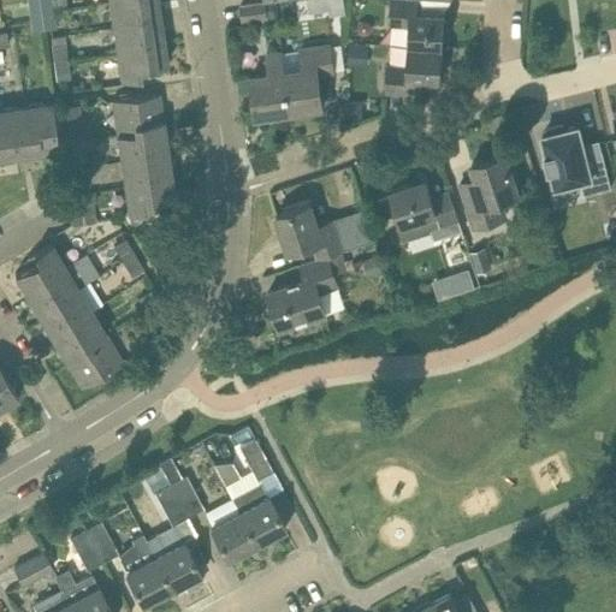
[(40,0),(28,0),(30,15),(43,13),(40,0)]
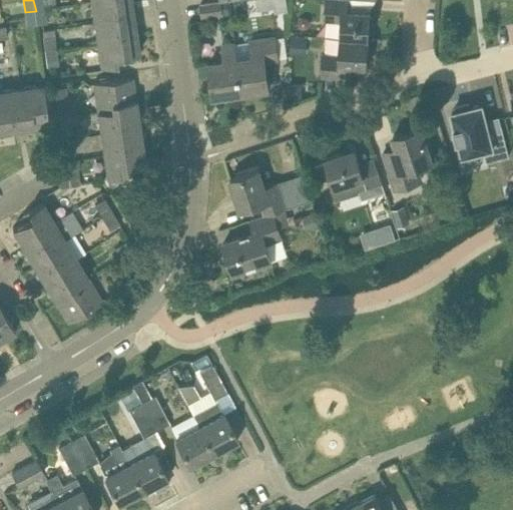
[(33,0),(36,11),(46,9),(44,0),(33,0)]
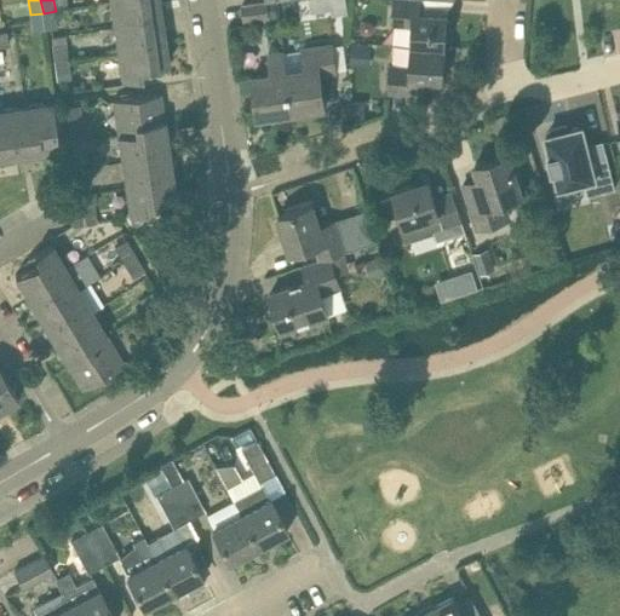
[(131,0),(132,1),(110,4),(115,30),(136,27),(135,18),(161,15),(158,0),(131,0)]
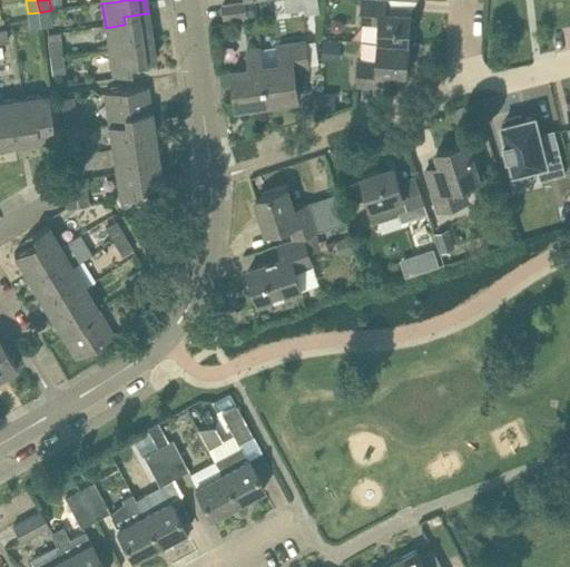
[(316,0),(303,0),(305,11),(306,17),(320,15),(316,0)]
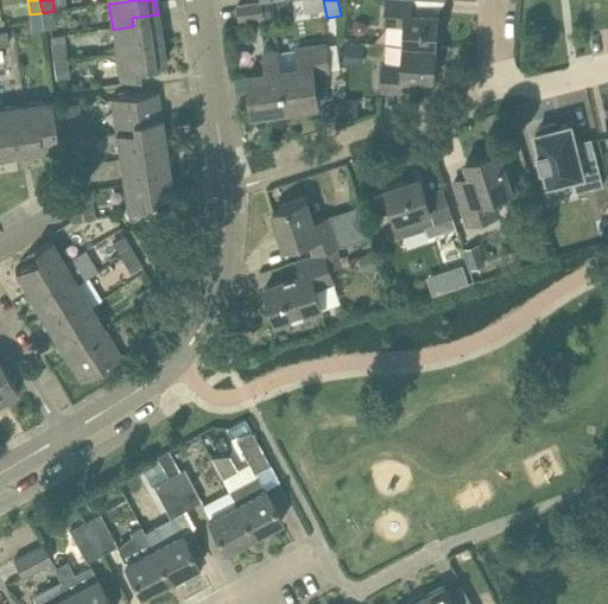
[(403,29),(401,48),(438,50),(439,17),(416,16),(417,1),(393,0),(391,0),(385,0),(384,27),(403,29)]
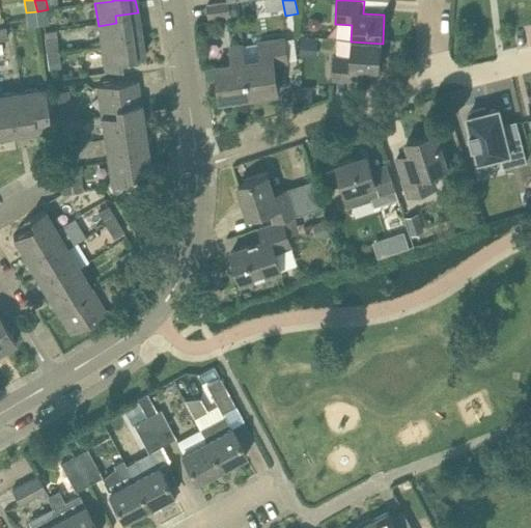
[(230,17),(228,4),(207,6),(210,20),(230,17)]
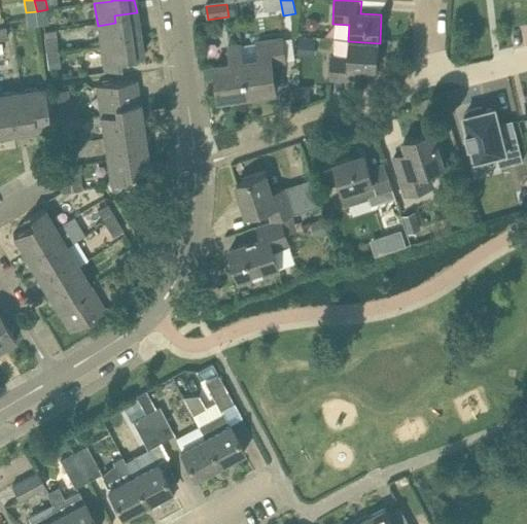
[(37,11),(39,27),(50,26),(47,9),(37,11)]
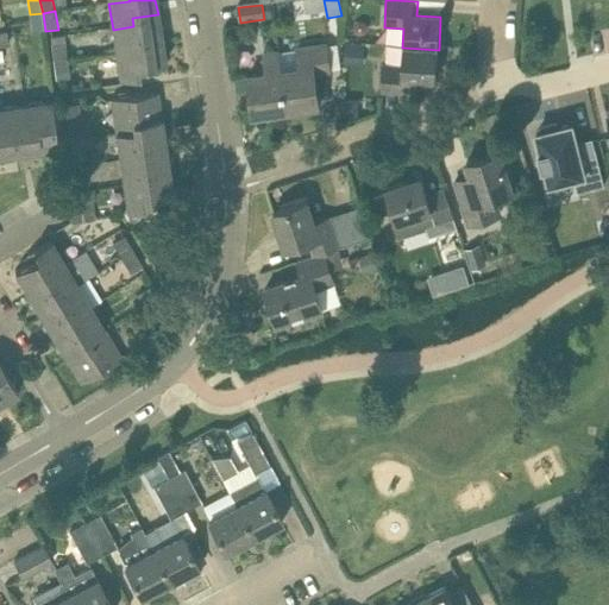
[(45,31),(43,13),(30,14),(33,33),(45,31)]
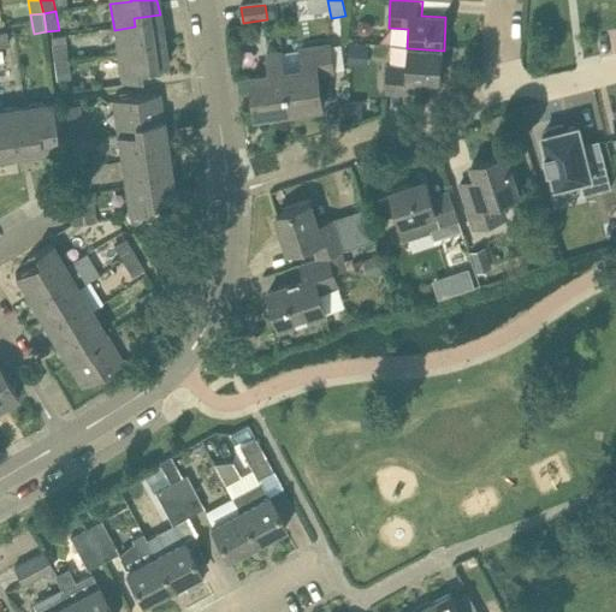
[(135,27),(114,30),(118,55),(138,52),(137,43),(164,40),(160,15),(134,18),(135,27)]
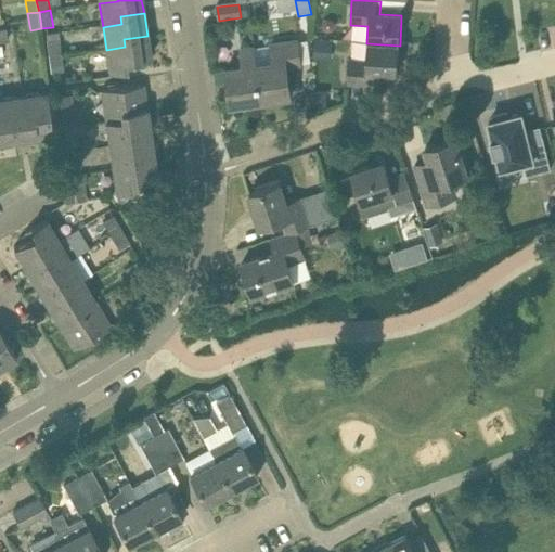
[(125,47),(106,50),(110,74),(134,69),(133,62),(151,60),(147,36),(124,39),(125,47)]
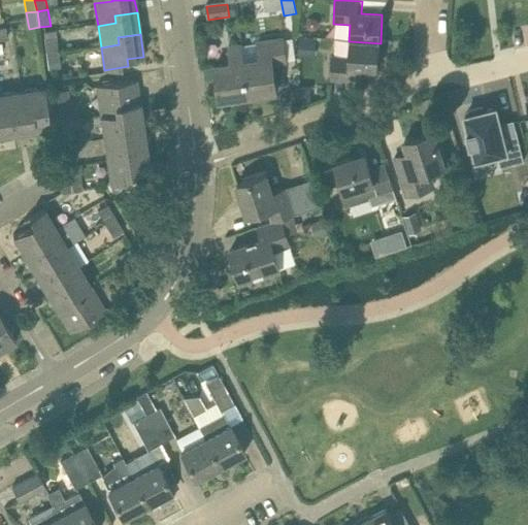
[(44,40),(46,56),(59,54),(57,38),(44,40)]
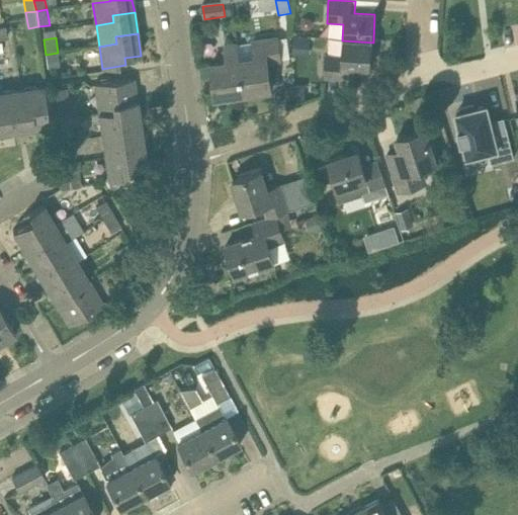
[(239,62),(244,96),(272,92),(268,64),(281,62),(277,39),(253,44),(237,46),(239,62)]
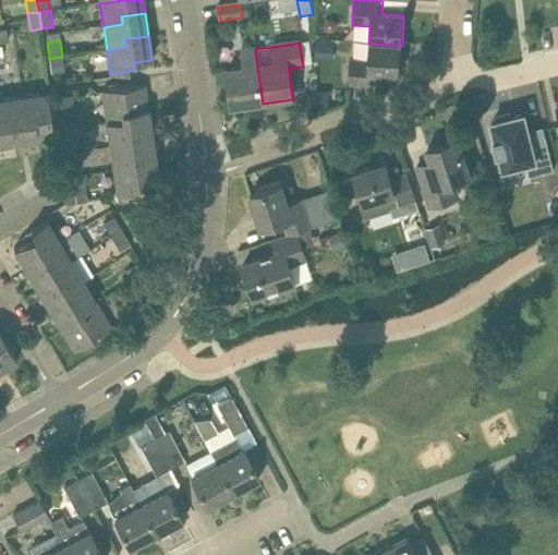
[(319,58),(335,59),(336,44),(319,44),(319,58)]
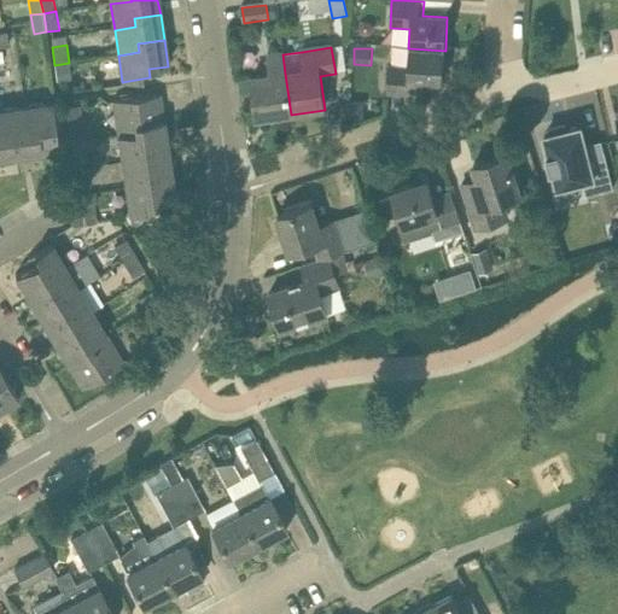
[(445,51),(408,48),(407,69),(389,68),(388,95),(418,97),(419,82),(443,83),(445,51)]
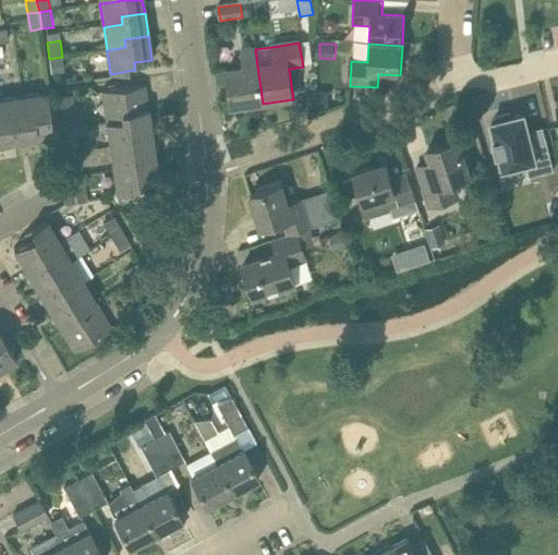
[(228,71),(233,108),(263,104),(257,67),(255,49),(242,51),(245,69),(228,71)]
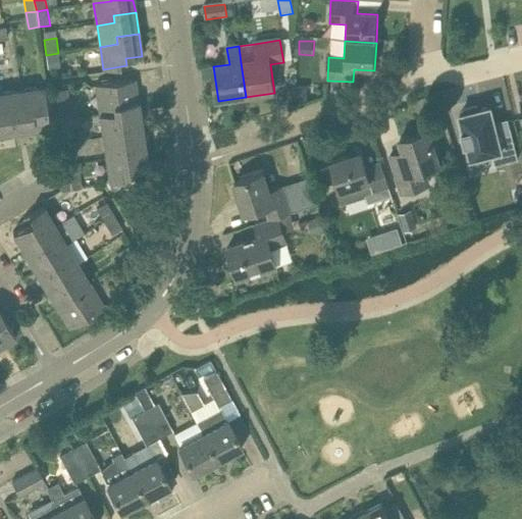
[(58,53),(46,55),(48,70),(60,68),(58,53)]
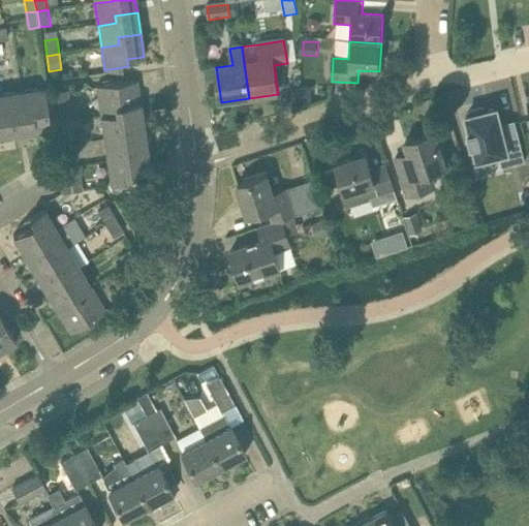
[(136,82),(96,88),(100,118),(119,116),(118,109),(141,104),(136,82)]
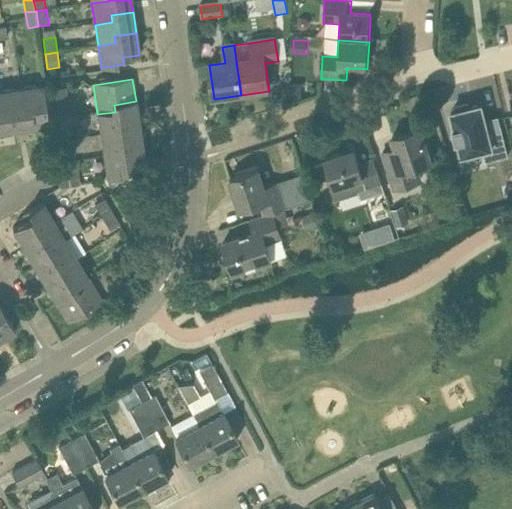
[(43,87),(21,90),(24,108),(31,107),(34,128),(49,126),(43,87)]
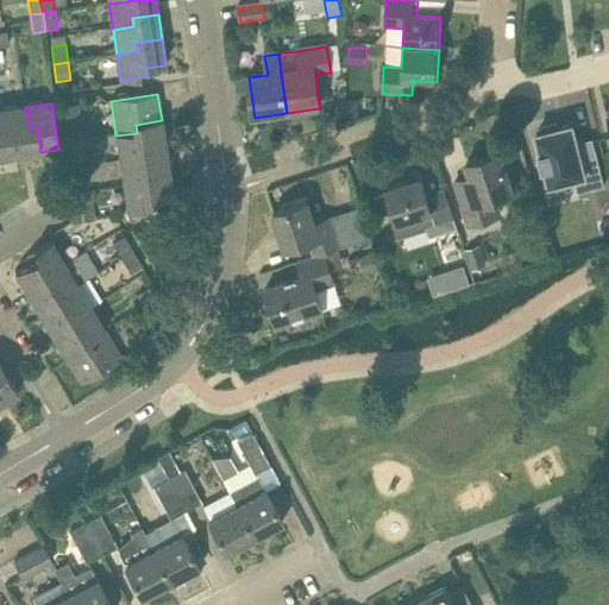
[(67,107),(71,134),(85,132),(81,105),(67,107)]
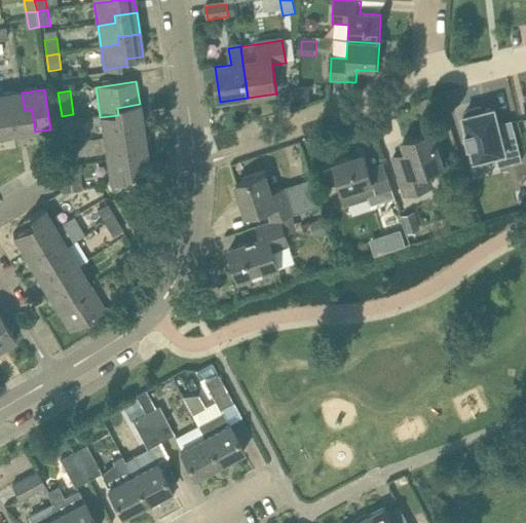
[(22,92),(0,96),(0,97),(2,114),(9,113),(13,135),(35,132),(32,110),(25,111),(22,92)]
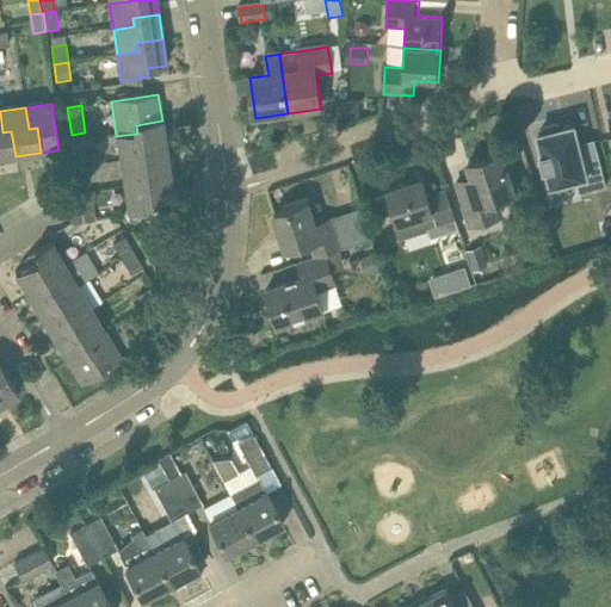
[(0,112),(0,159),(16,156),(11,131),(2,132),(0,112)]
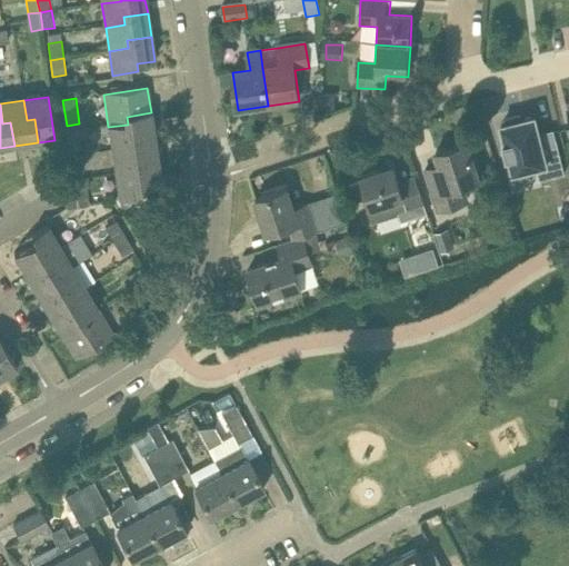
[(128,125),(108,127),(112,151),(131,148),(130,140),(155,137),(151,112),(127,117),(128,125)]
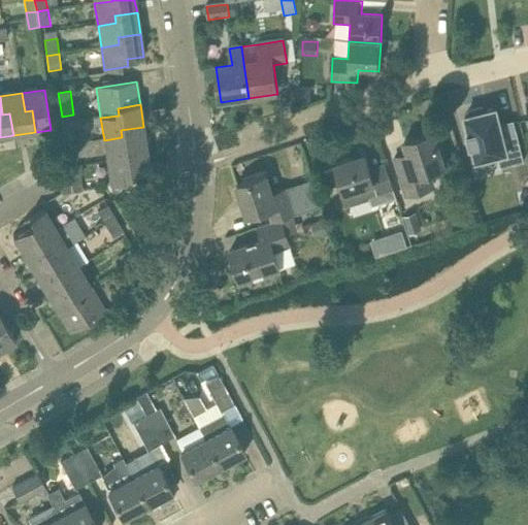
[(470,117),(466,118),(470,133),(468,133),(471,146),(473,146),(477,161),(498,156),(501,168),(525,162),(515,122),(500,126),(496,109),(484,112),(483,109),(469,112),(470,117)]
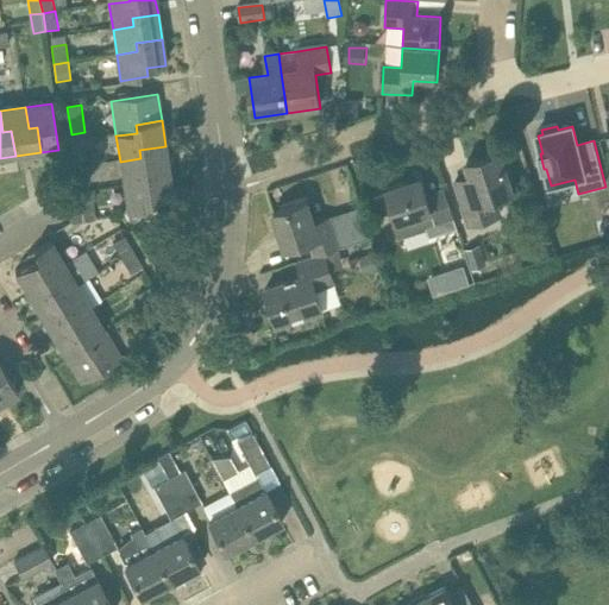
[(140,158),(120,162),(124,187),(144,183),(143,175),(169,171),(165,146),(139,150),(140,158)]
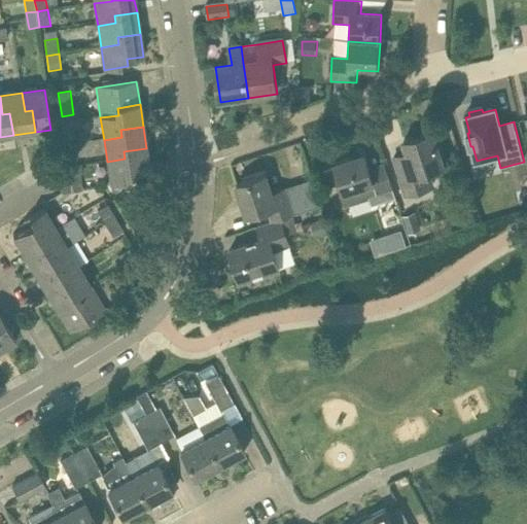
[(409,156),(394,161),(406,197),(433,187),(428,173),(445,168),(433,134),(403,143),(409,156)]
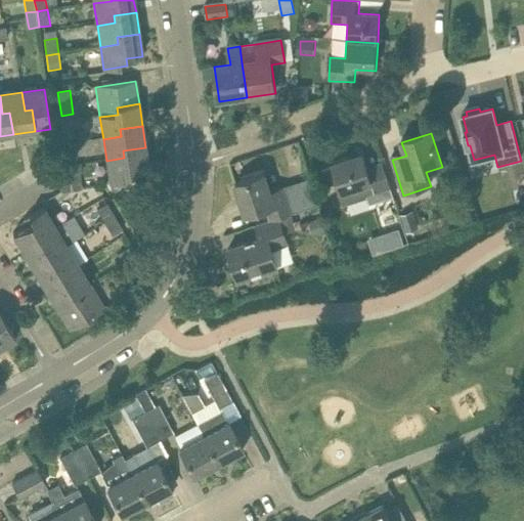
[(64,144),(68,160),(77,159),(75,143),(64,144)]
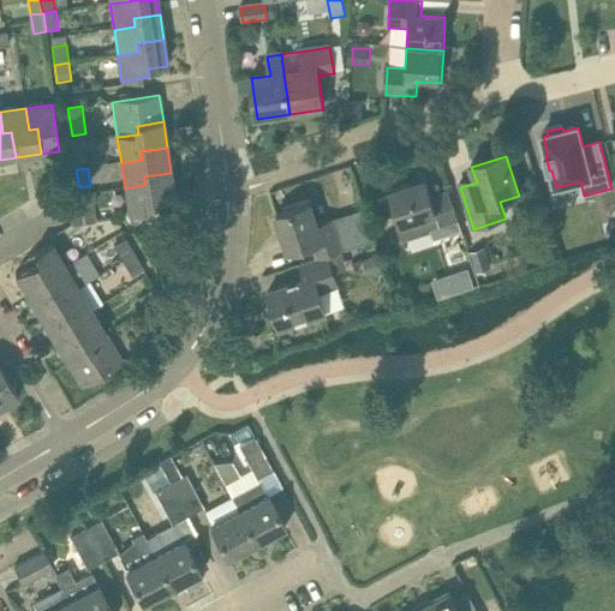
[(145,185),(125,189),(129,215),(156,210),(155,202),(174,199),(171,173),(144,177),(145,185)]
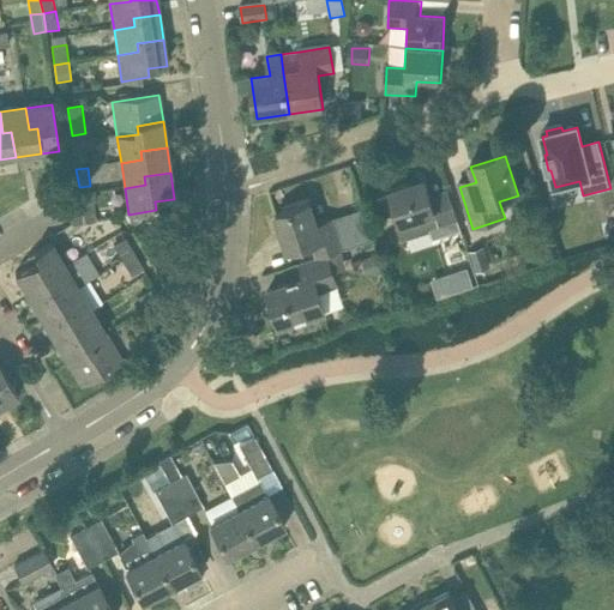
[(397,227),(402,242),(429,233),(433,242),(462,233),(452,204),(434,210),(425,182),(391,193),(402,225),(397,227)]
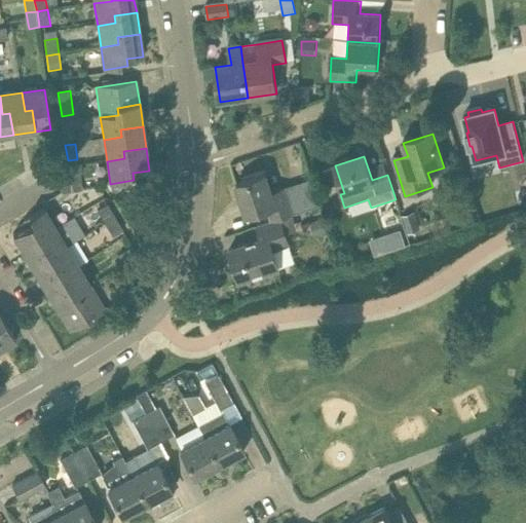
[(79,176),(70,178),(72,193),(82,191),(79,176)]
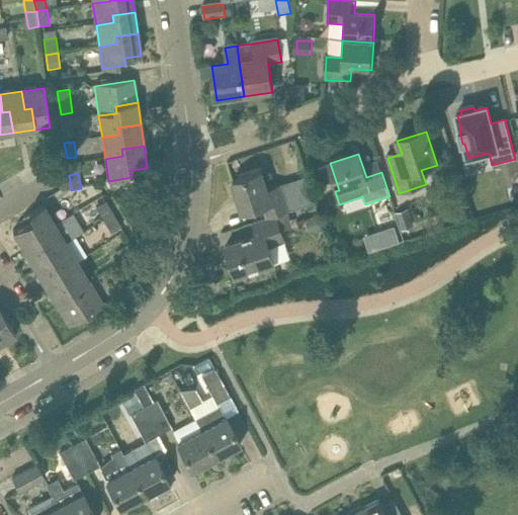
[(264,206),(268,219),(276,217),(291,211),(283,187),(268,192),(262,173),(233,183),(243,213),(264,206)]
